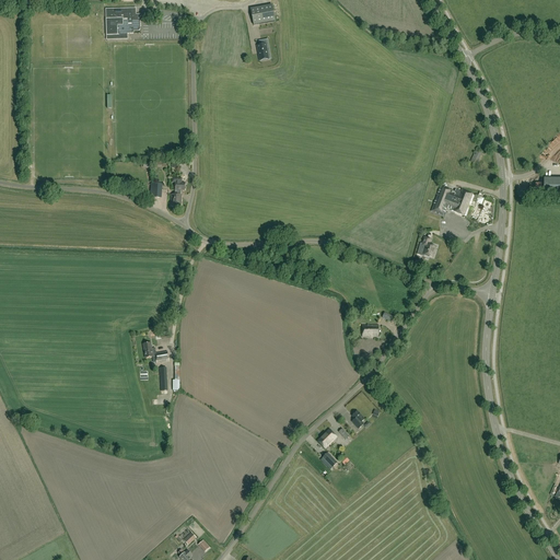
[(254,25),(275,21),(272,6),(251,9),(254,25)]
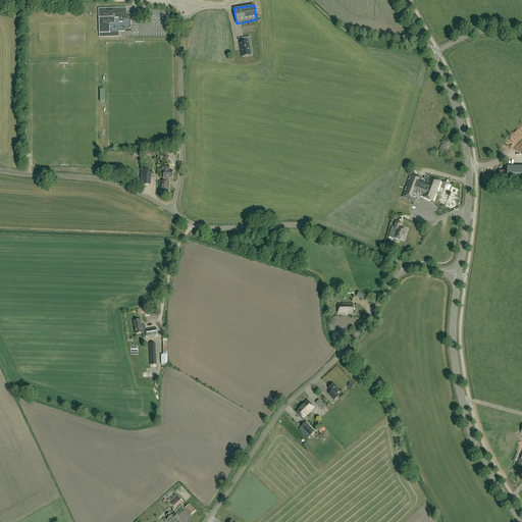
[(126,8),(99,9),(99,34),(109,34),(119,33),(119,32),(124,32),(124,30),(128,30),(131,28),(131,19),(132,17),(132,15),(131,14),(126,14),(126,8)]
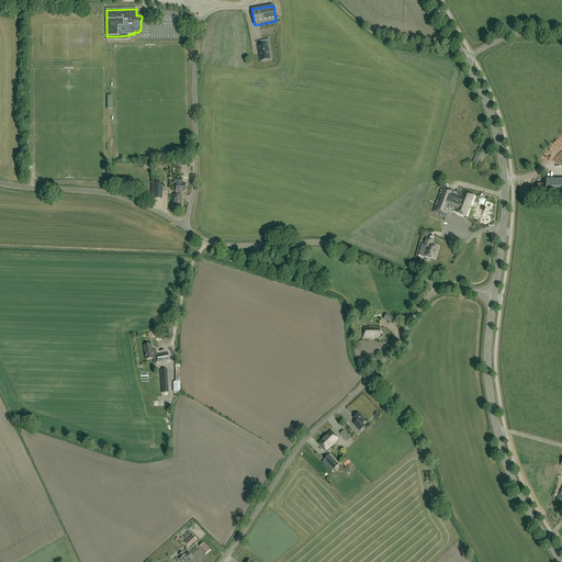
[(266,41),(259,42),(260,46),(258,46),(260,58),(269,56),(266,41)]
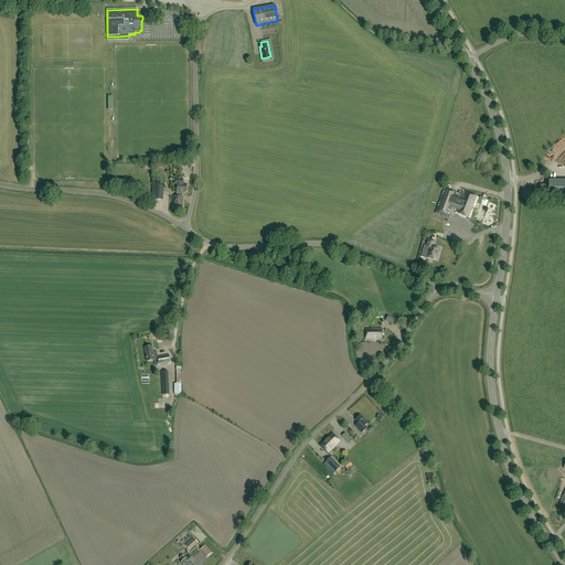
[(183,183),(183,181),(173,180),(173,184),(177,184),(177,196),(172,196),(172,209),(183,209),(183,196),(182,196),(183,193),(187,193),(187,185),(183,184),(183,183)]
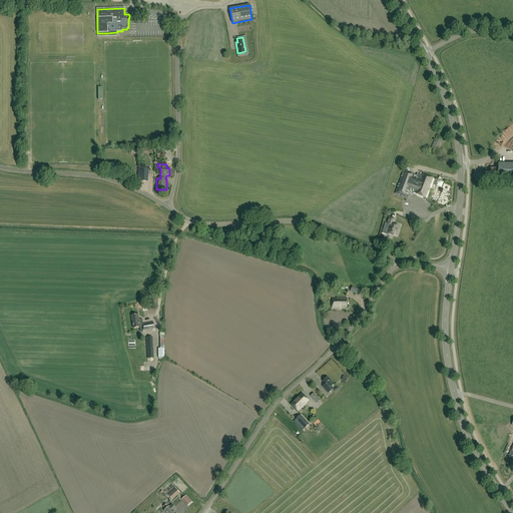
[(494,172),(492,172),(491,178),(498,178),(498,179),(512,179),(512,164),(499,164),(498,170),(494,170),(494,172)]
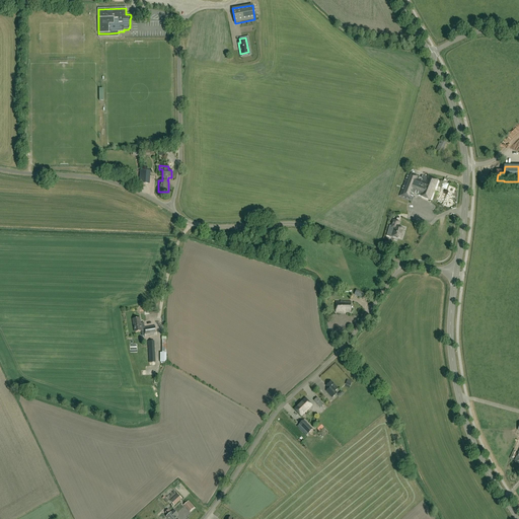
[(150,183),(150,171),(140,170),(139,183),(150,183)]
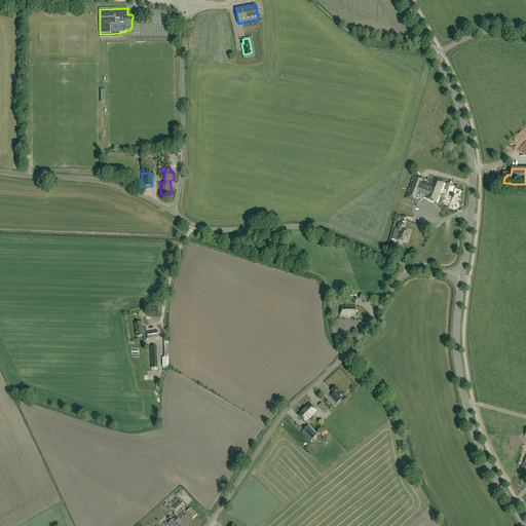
[(427,181),(425,180),(425,179),(414,175),(404,198),(415,202),(419,195),(423,197),(423,198),(437,203),(444,183),(433,179),(431,180),(428,178),(427,181)]
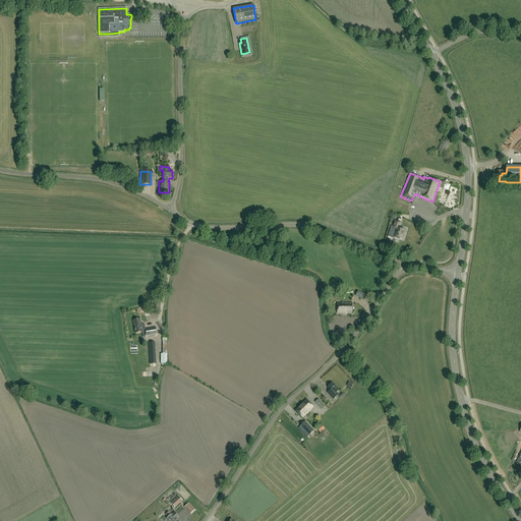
[(389,214),(393,219),(398,216),(394,211),(389,214)]
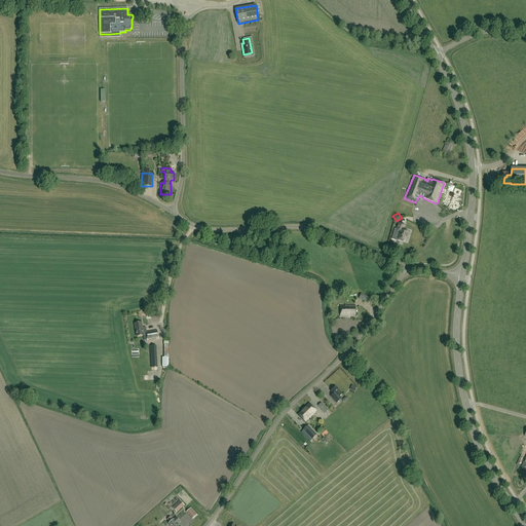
[(408,242),(411,232),(403,230),(405,225),(399,224),(397,230),(400,231),(397,239),(408,242)]
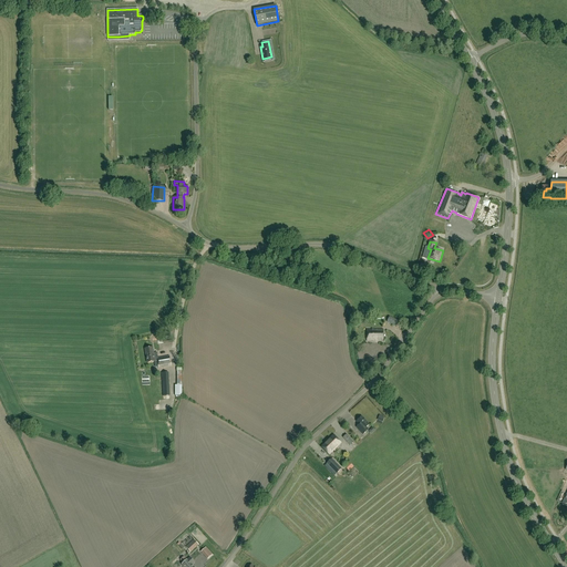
[(397,327),(399,321),(390,317),(387,322),(397,327)]
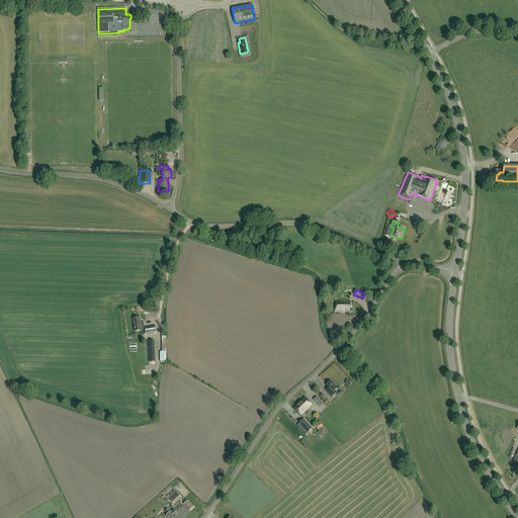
[(350,312),(350,301),(335,301),(335,312),(350,312)]
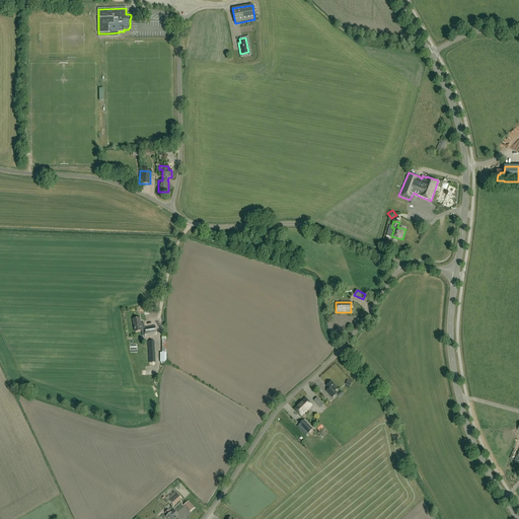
[(141,323),(140,318),(133,319),(135,332),(142,331),(142,330),(144,330),(145,337),(156,336),(155,326),(145,327),(144,322),(141,323)]
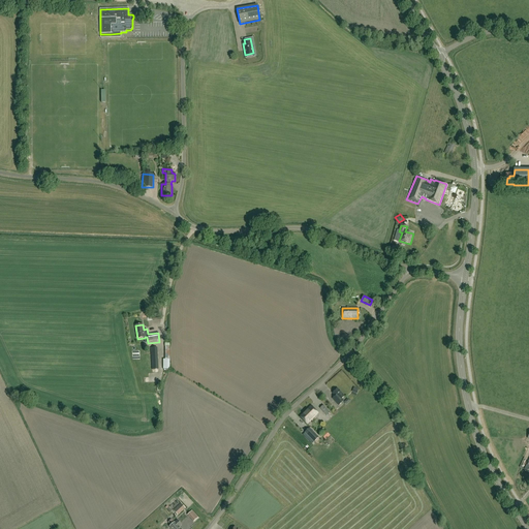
[(339,405),(344,401),(342,399),(345,396),(338,387),(332,393),(335,396),(332,399),(339,405)]
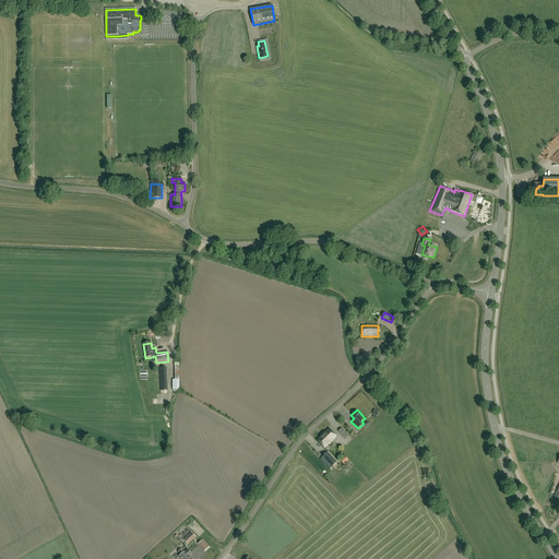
[(325,436),(331,442),(336,437),(329,429),(322,436),(324,437),(325,436)]
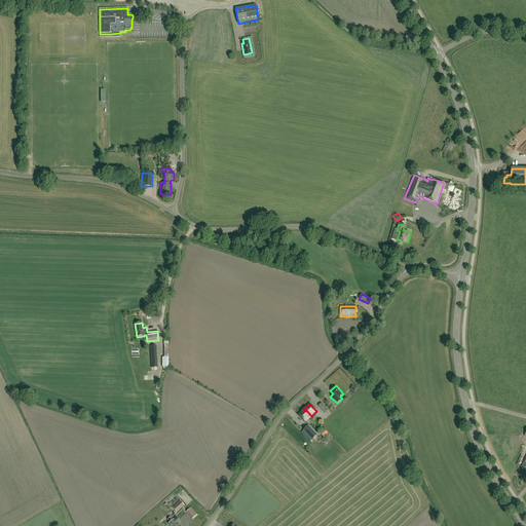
[(325,414),(328,411),(322,404),(318,406),(325,414)]
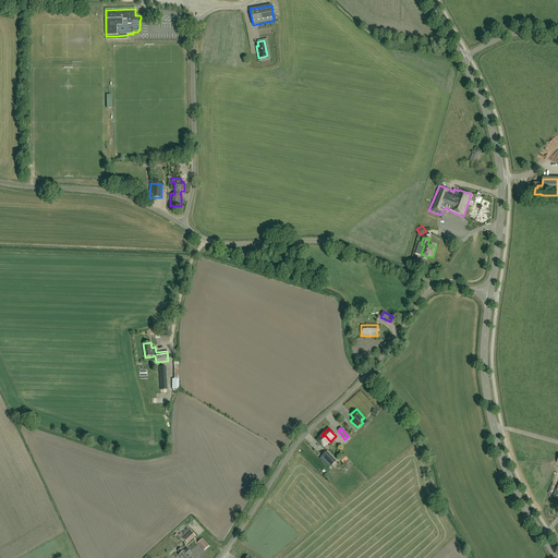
[(324,448),(330,441),(325,435),(324,436),(322,435),(316,440),(324,448)]
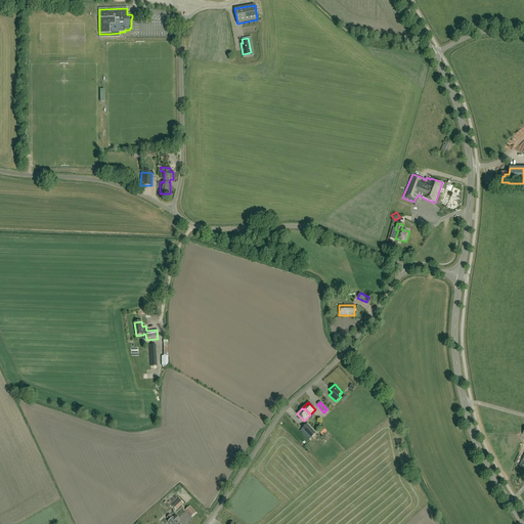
[(311,438),(315,433),(306,424),(302,429),(311,438)]
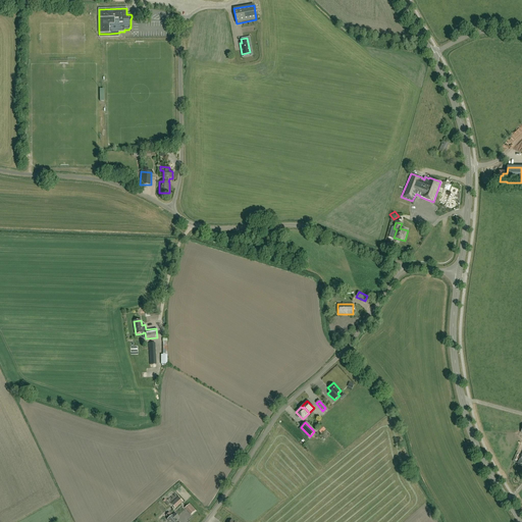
[(183,502),(178,497),(171,504),(175,509),(183,502)]
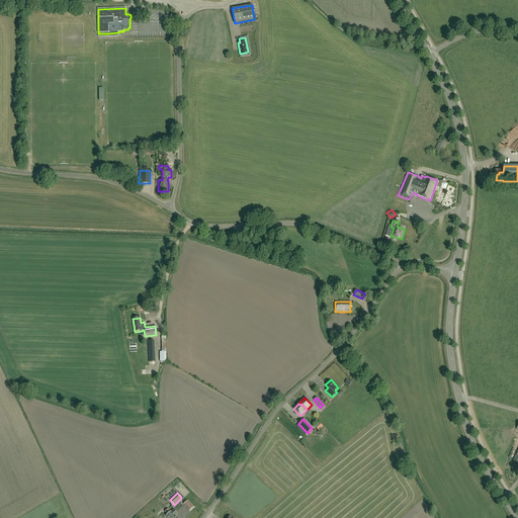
[(193,507),(188,501),(184,505),(189,511),(193,507)]
